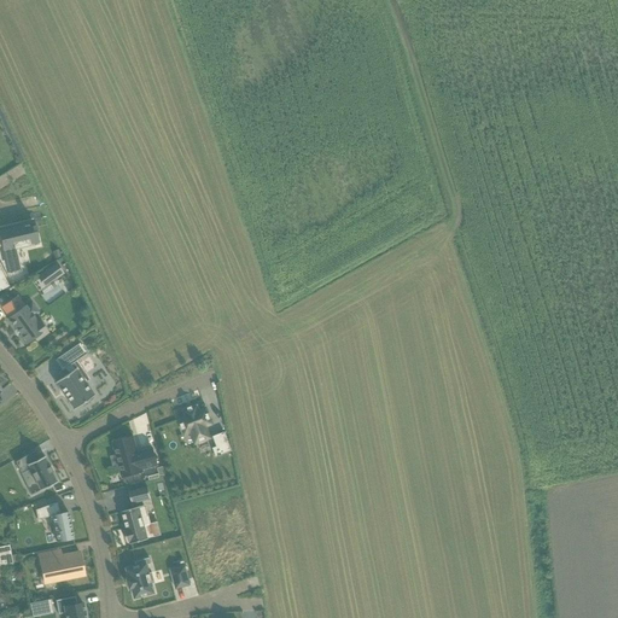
[(0,234),(4,248),(0,248),(0,262),(9,279),(21,272),(11,251),(29,248),(28,244),(30,244),(29,239),(35,237),(34,229),(35,229),(35,226),(33,226),(31,221),(18,223),(19,228),(0,232),(0,234)]
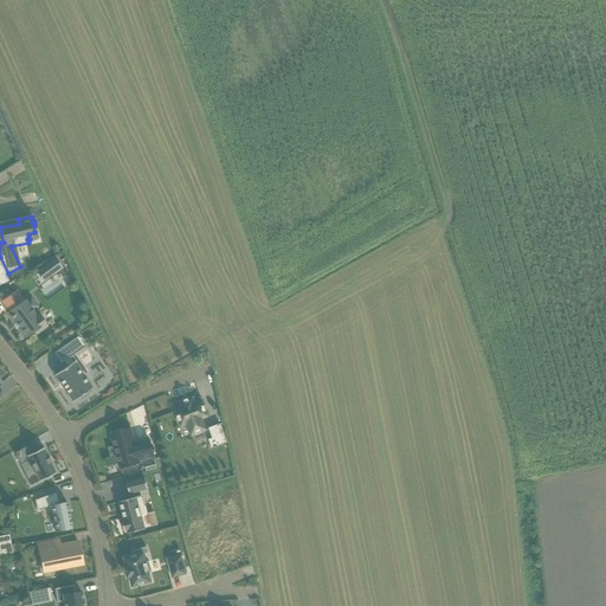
[(55,259),(37,272),(43,281),(55,272),(56,274),(62,269),(55,259)]
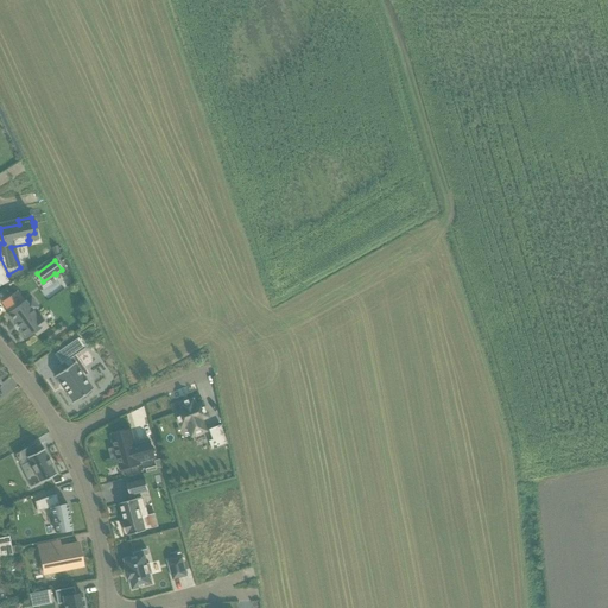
[(20,298),(17,292),(0,303),(7,312),(5,314),(12,323),(13,322),(24,339),(32,334),(35,336),(46,328),(37,315),(35,316),(31,311),(36,308),(30,299),(25,303),(24,301),(20,303),(18,299),(20,298)]
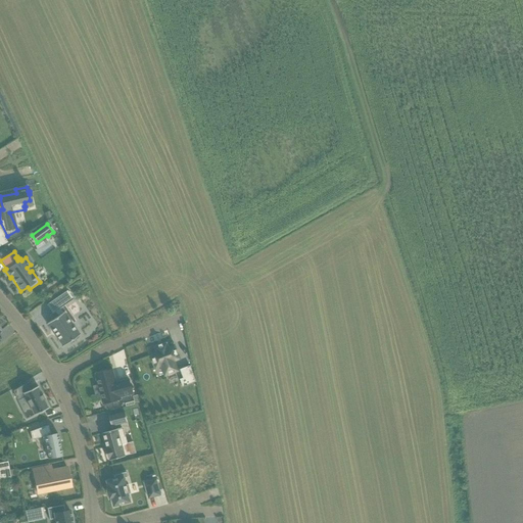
[(64,305),(73,299),(66,291),(46,304),(52,314),(54,313),(57,317),(47,324),(62,346),(79,335),(72,324),(76,322),(64,305)]
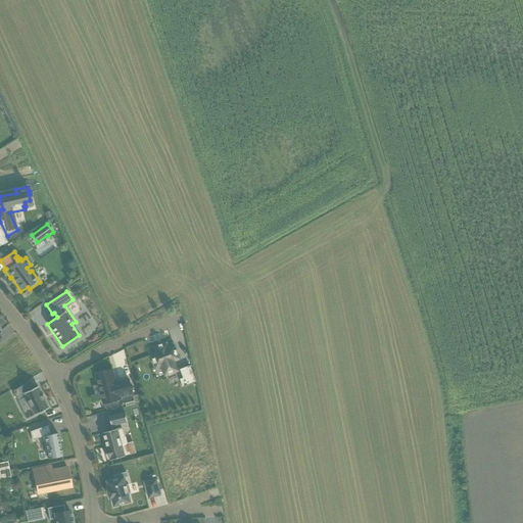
[(168,342),(154,346),(156,352),(151,354),(156,367),(161,365),(164,375),(178,370),(174,361),(180,359),(175,345),(170,347),(168,342)]
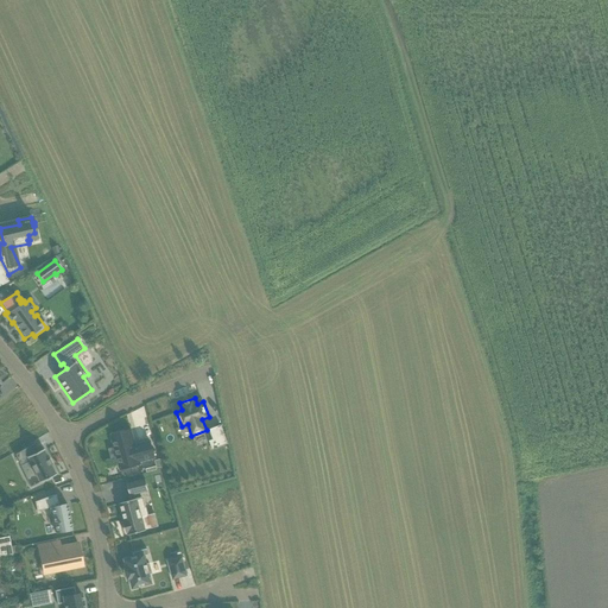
[(14,406),(0,415),(0,428),(4,435),(8,432),(13,439),(11,441),(16,448),(29,439),(24,434),(26,432),(20,424),(24,422),(19,413),(21,412),(17,406),(16,407),(14,406)]
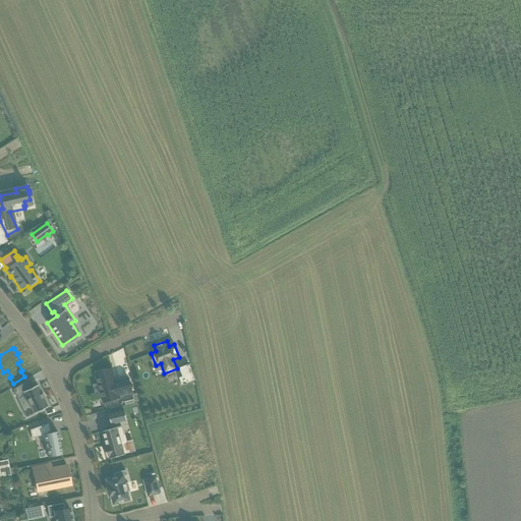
[(195,381),(189,364),(179,368),(182,377),(186,375),(189,383),(195,381)]
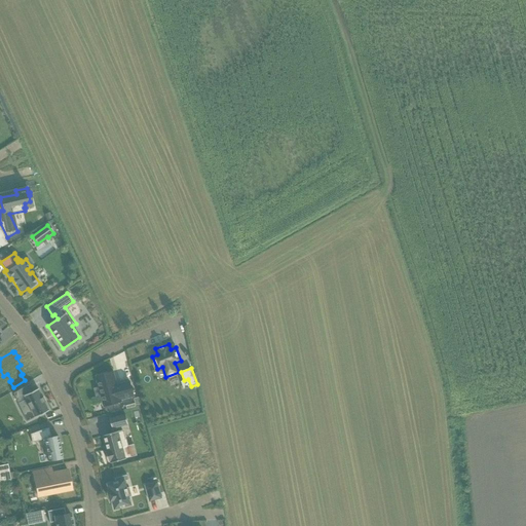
[(96,376),(99,387),(94,389),(97,398),(101,397),(104,407),(121,402),(120,400),(134,397),(129,382),(117,385),(113,372),(96,376)]
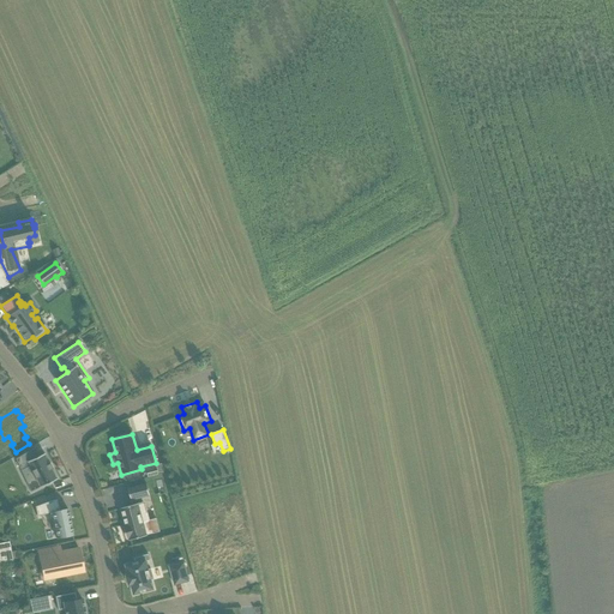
[(34,449),(14,459),(20,471),(29,467),(38,487),(30,492),(56,480),(56,479),(55,479),(44,455),(44,453),(37,457),(34,449)]
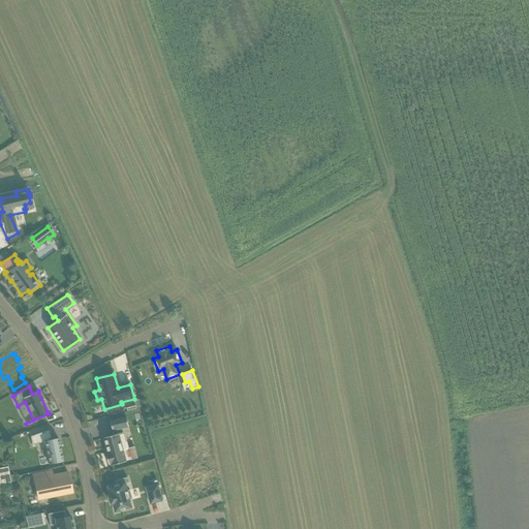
[(129,427),(126,417),(111,422),(113,432),(129,427)]
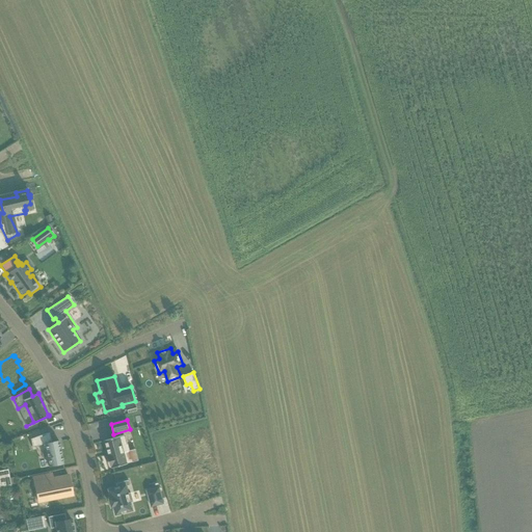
[(63,464),(58,442),(51,443),(49,432),(30,440),(32,448),(44,444),(49,467),(63,464)]
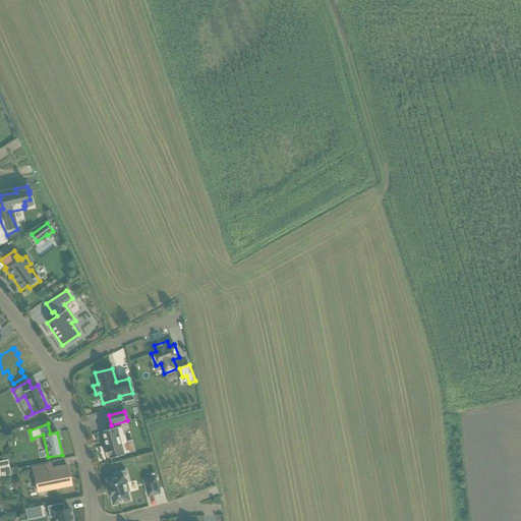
[(121,427),(117,428),(117,427),(103,431),(107,447),(105,447),(108,458),(110,457),(110,459),(124,455),(121,444),(126,443),(121,427)]
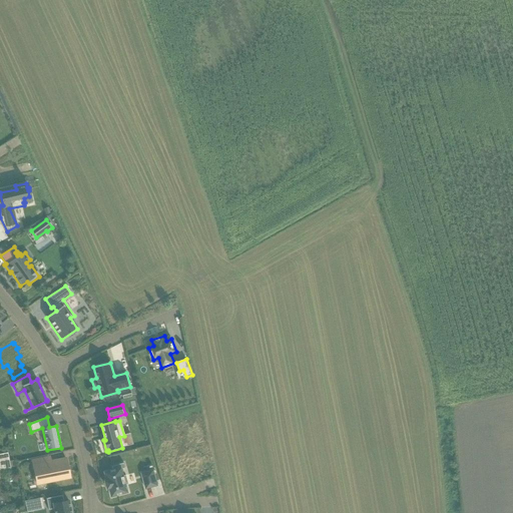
[(154,461),(150,447),(143,449),(147,463),(154,461)]
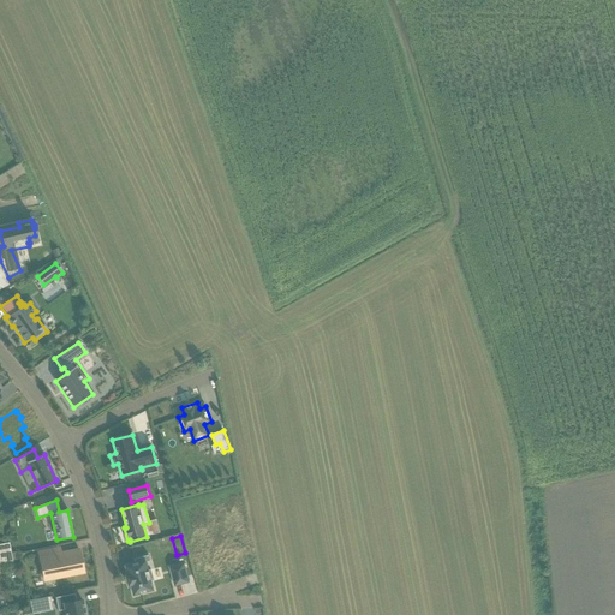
[(18,560),(16,553),(11,554),(9,543),(0,544),(0,563),(12,562),(12,561),(18,560)]
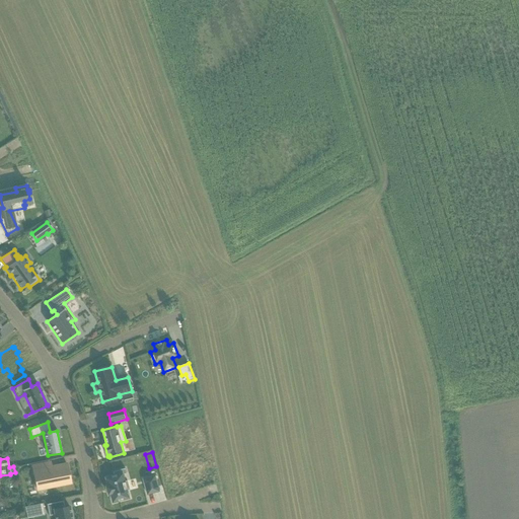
[(31,465),(36,490),(70,484),(66,464),(51,467),(51,462),(31,465)]
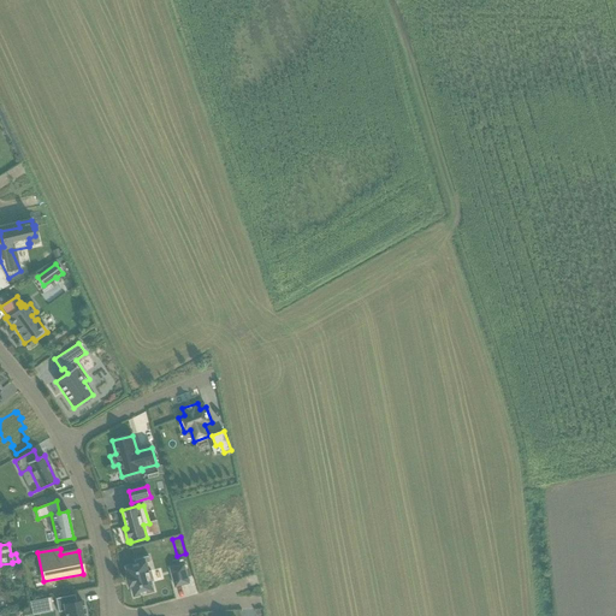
[(136,564),(125,568),(129,578),(126,579),(129,588),(131,587),(134,597),(154,592),(152,581),(154,581),(152,572),(149,572),(147,563),(150,562),(148,556),(135,561),(136,564)]
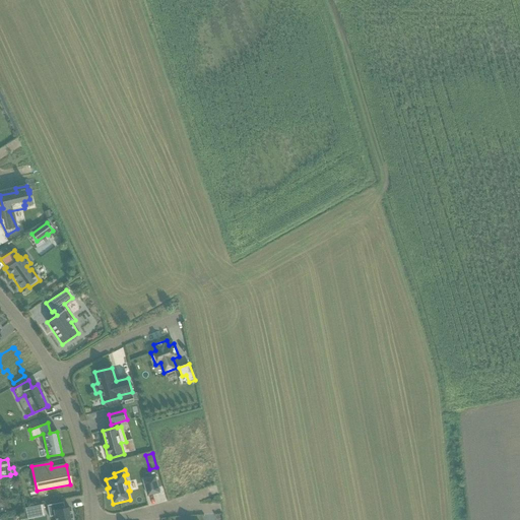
[(155,477),(143,480),(147,496),(159,493),(155,477)]
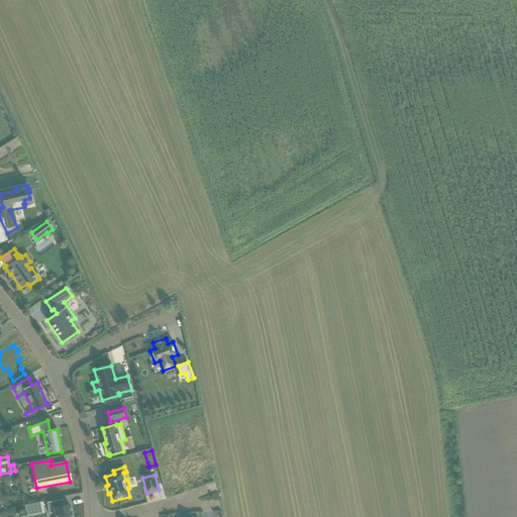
[(71,516),(69,505),(64,506),(63,499),(46,503),(48,514),(54,513),(55,516),(71,516)]
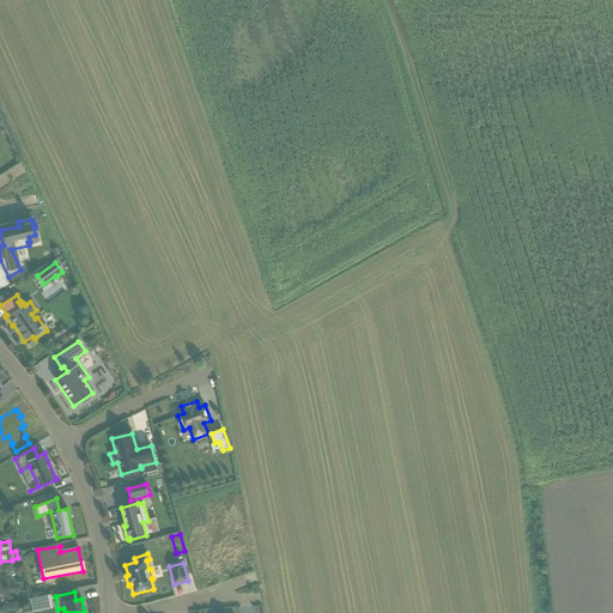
[(36,598),(29,599),(31,612),(38,611),(36,598)]
